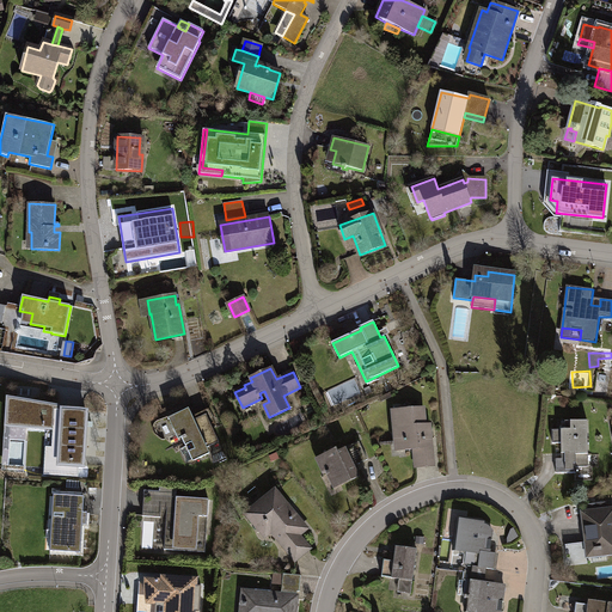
[(66,410),(66,409),(25,402),(25,408),(12,408),(10,439),(25,440),(26,424),(41,426),(41,428),(46,428),(46,424),(53,426),(61,426),(60,465),(79,466),(83,466),(86,412),(66,410)]
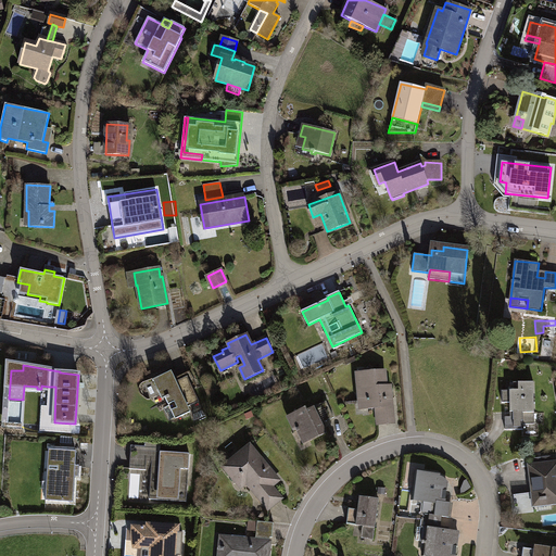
[(371,376),(358,377),(361,401),(366,401),(367,401),(368,403),(369,408),(377,408),(378,421),(393,420),(392,407),(392,406),(391,406),(388,406),(387,399),(391,397),(391,388),(390,386),(388,386),(386,386),(386,374),(383,371),(381,370),(370,371),(371,376)]
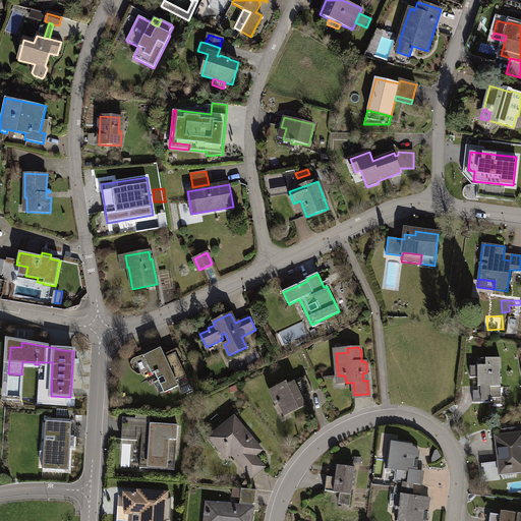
[(161,348),(147,355),(155,372),(159,380),(153,383),(159,394),(164,391),(165,393),(178,387),(176,381),(186,377),(175,353),(165,357),(161,348)]
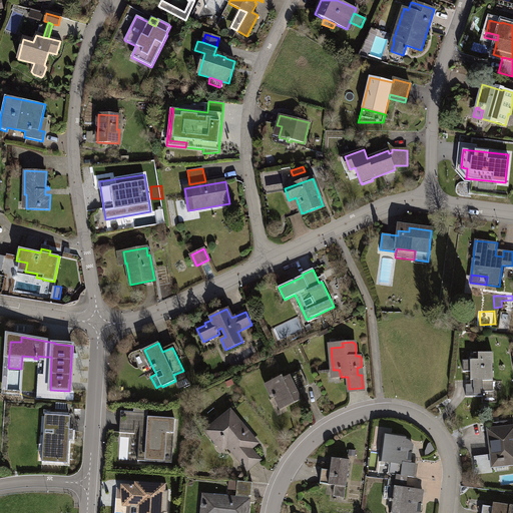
[(149,368),(152,367),(144,350),(141,351),(149,368)]
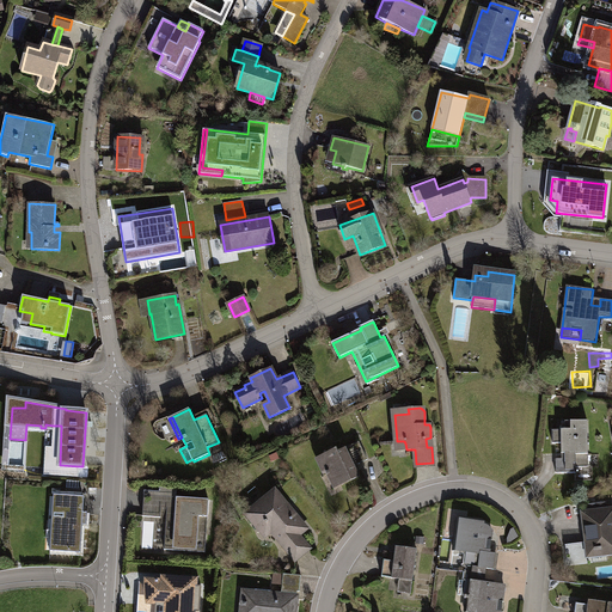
[(588,421),(565,421),(565,430),(552,430),(552,444),(562,444),(562,453),(565,453),(565,459),(556,459),(556,473),(576,472),(576,467),(588,466),(588,421)]
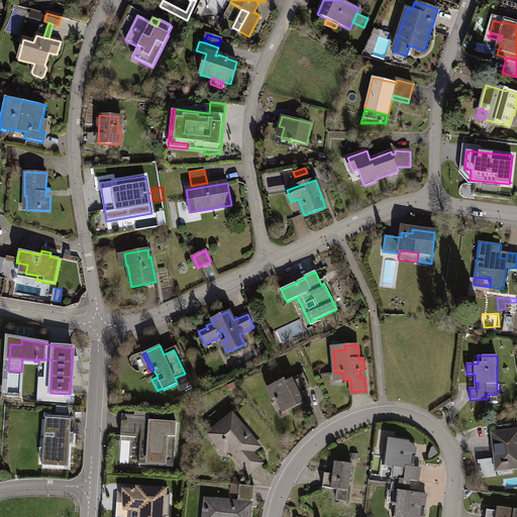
[(52,359),(44,359),(43,378),(38,378),(37,400),(38,400),(38,394),(53,395),(53,401),(67,402),(67,394),(50,393),(52,359)]
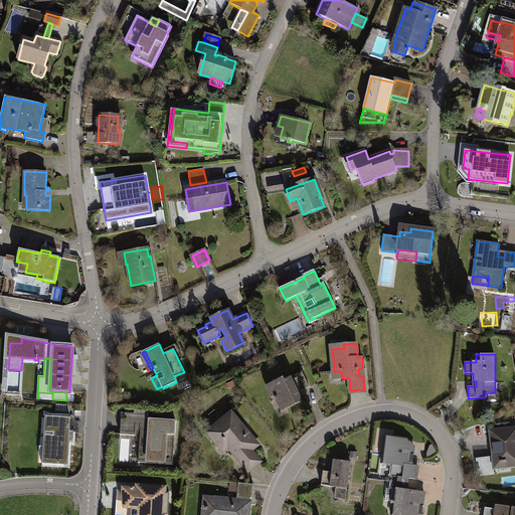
[(302,371),(270,387),(281,411),(292,406),(290,403),(301,398),(298,392),(294,384),(298,382),(302,390),(309,387),(302,371)]
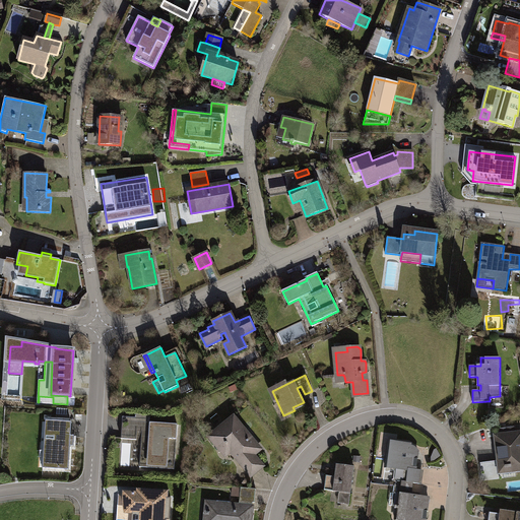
[(192,389),(190,384),(182,388),(182,394),(192,389)]
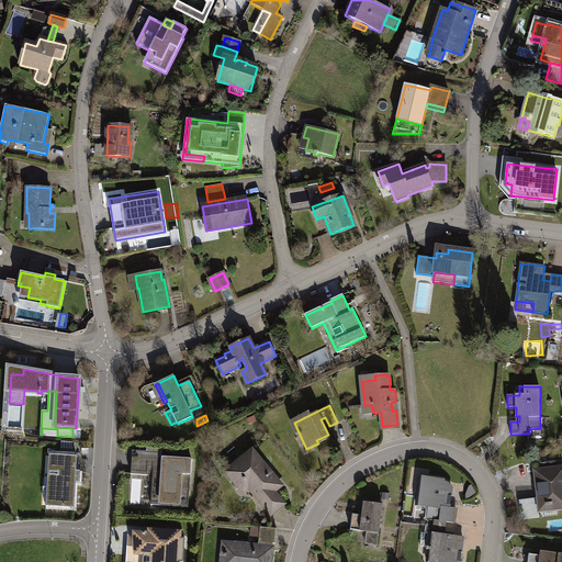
[(60,447),(60,456),(74,456),(75,448),(60,447)]
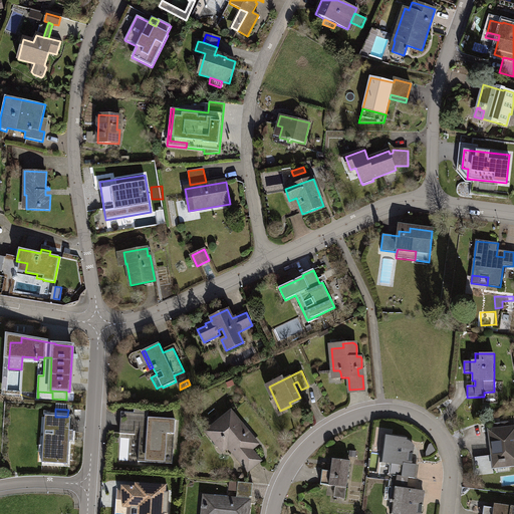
[(134,409),(134,413),(137,414),(137,418),(148,418),(149,410),(134,409)]
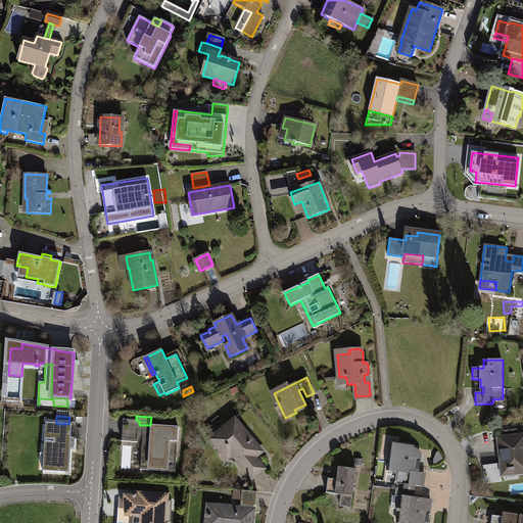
[(176,472),(179,427),(150,425),(139,425),(139,421),(136,420),(124,420),(122,441),(142,442),(140,470),(176,472)]
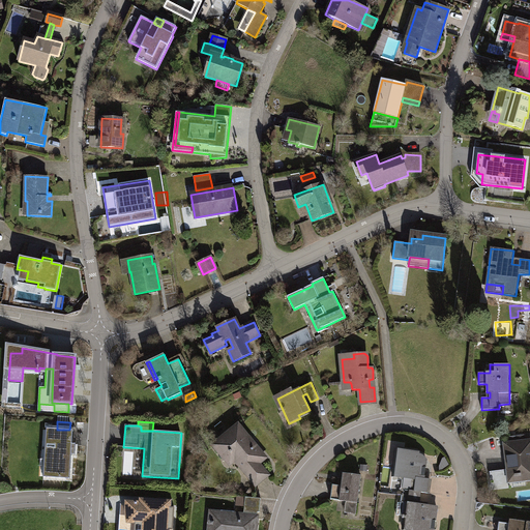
[(265,458),(238,425),(214,445),(224,457),(229,451),(246,472),(244,474),(254,486),(267,475),(258,464),(265,458)]
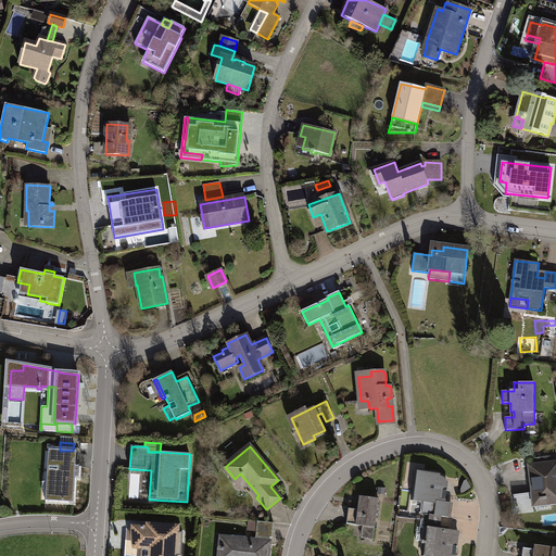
[(59,471),(60,451),(49,450),(46,501),(47,501),(49,470),(59,471)]
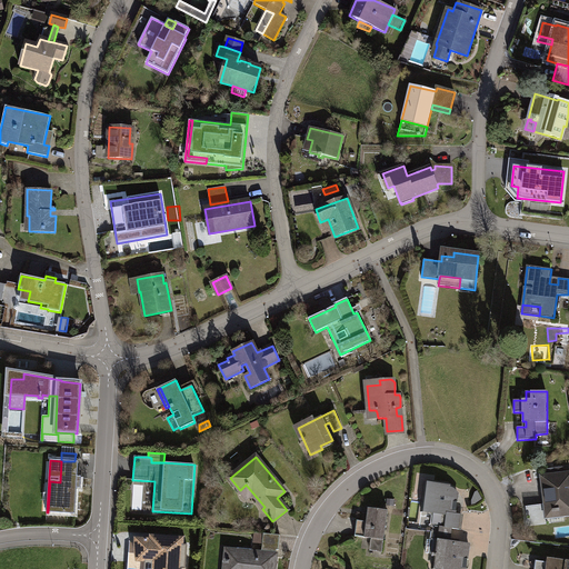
[(60,482),(50,481),(48,512),(76,515),(77,489),(80,489),(81,477),(78,477),(78,462),(75,461),(61,461),(60,482)]
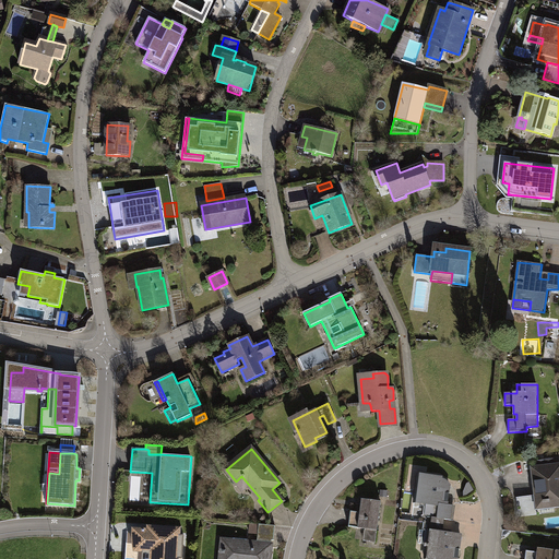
[(558,467),(558,465),(532,468),(536,504),(544,503),(549,503),(549,502),(554,502),(555,506),(558,504),(558,467)]
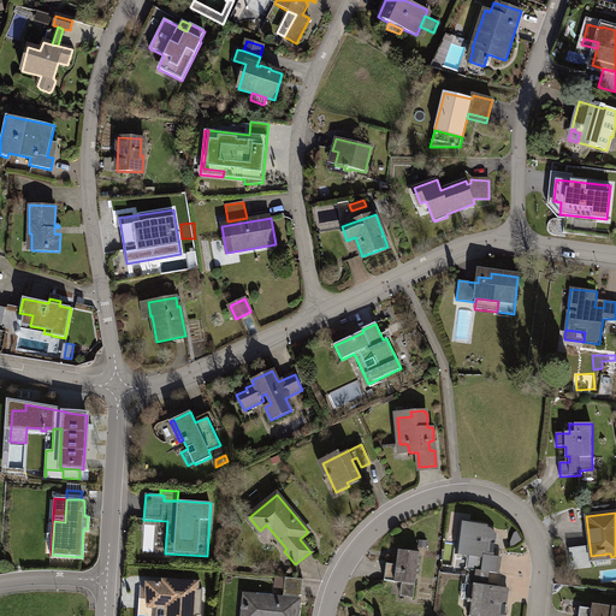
[(471,569),(487,572),(497,573),(499,557),(492,556),(496,534),(493,533),(491,531),(490,529),(487,528),(486,528),(485,528),(484,529),(479,528),(480,526),(461,523),(458,535),(456,535),(456,539),(458,539),(456,554),(469,555),(467,568),(471,569)]
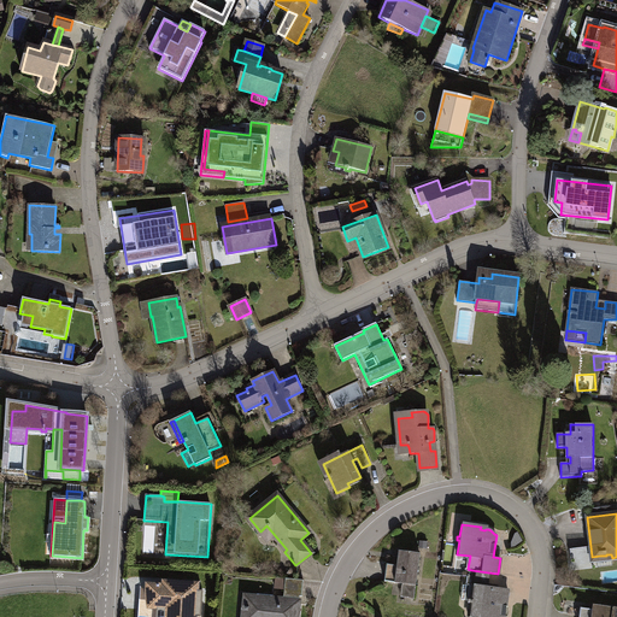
[(421,554),(399,551),(398,565),(387,564),(385,581),(403,583),(416,586),(421,554)]
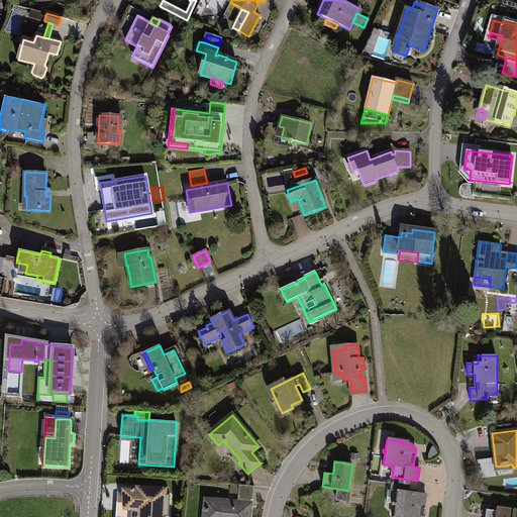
[(423,516),(426,495),(407,492),(409,480),(395,478),(394,491),(389,490),(387,503),(393,503),(392,505),(394,506),(393,516),(399,516),(423,516)]
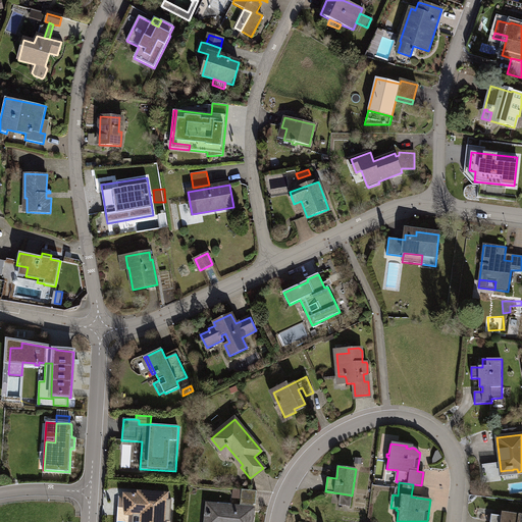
[(242,489),(242,490),(241,499),(241,503),(254,505),(256,505),(257,490),(242,489)]
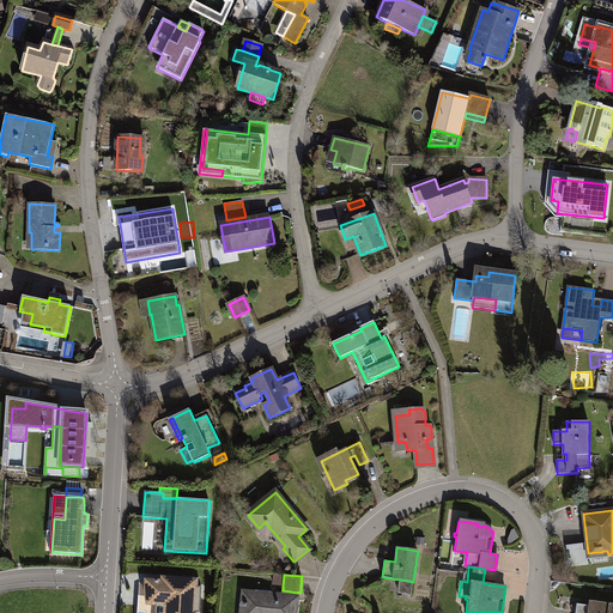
[(284,576),(273,576),(273,584),(283,586),(284,576)]
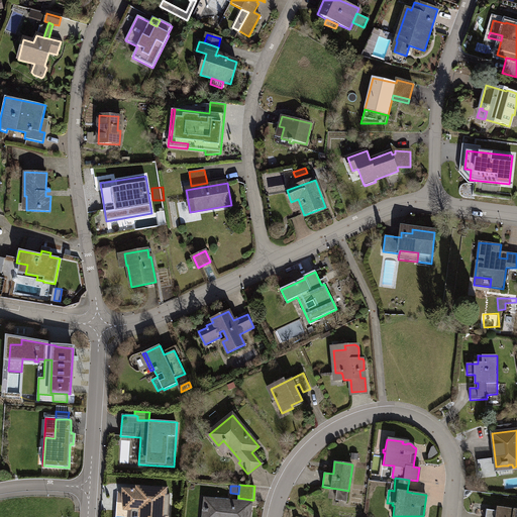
[(136,491),(123,490),(123,495),(123,500),(123,505),(124,510),(138,511),(137,516),(169,516),(170,495),(166,495),(166,489),(137,487),(136,491)]
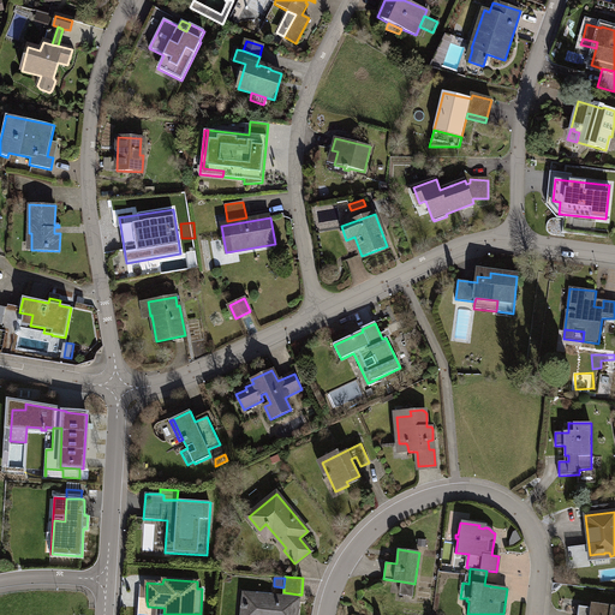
[(415,584),(401,581),(400,596),(413,597),(415,584)]
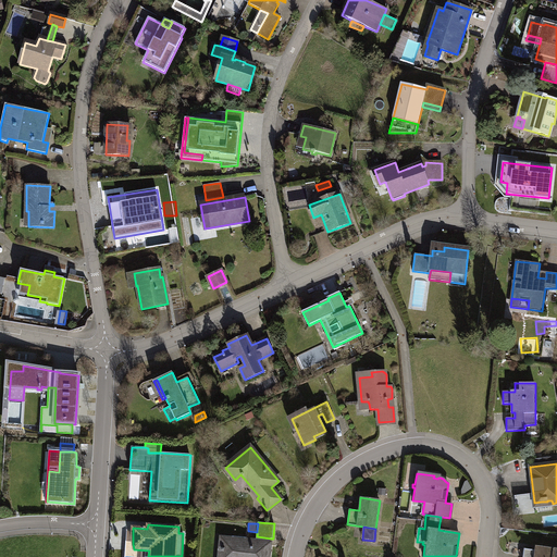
[(239,540),(221,537),(219,556),(265,556),(269,556),(270,545),(256,543),(239,542),(239,540)]
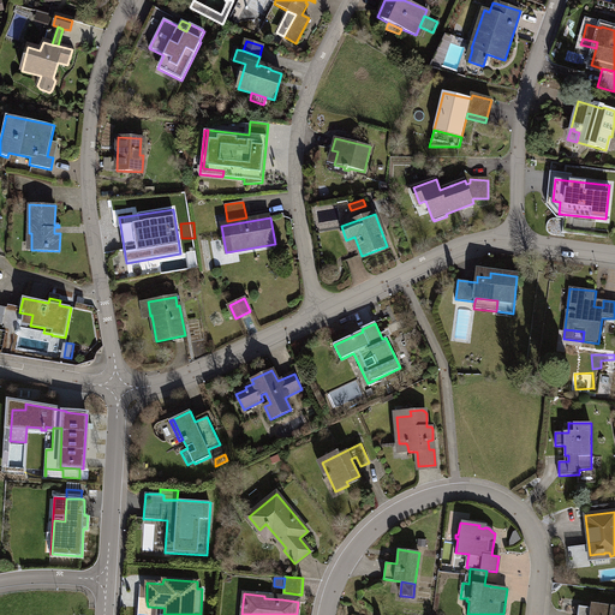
[(591,608),(579,605),(578,614),(614,614),(614,605),(591,603),(591,608)]
